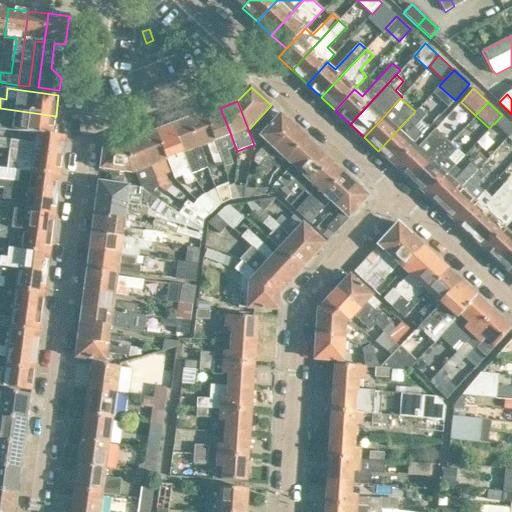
[(0,128),(36,133),(37,134),(37,133),(53,135),(56,116),(0,108),(0,128)]
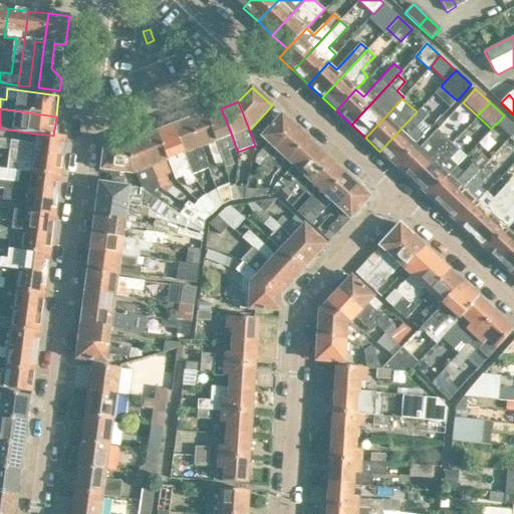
[(236,148),(232,136),(221,108),(205,114),(223,162),(225,168),(233,165),(228,151),(236,148)]
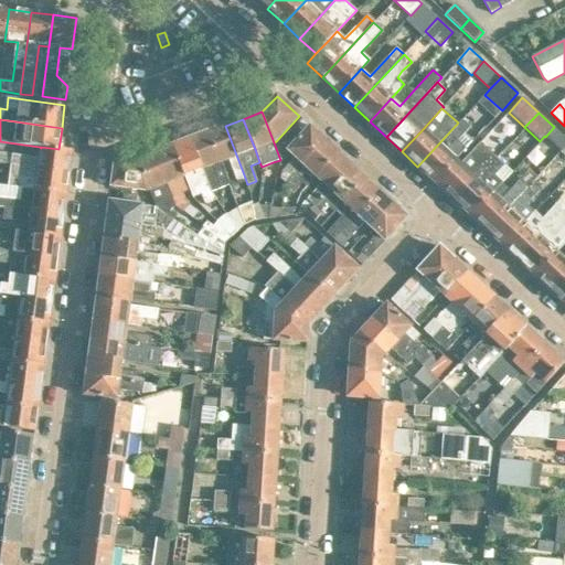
[(302,119),(295,127),(302,135),(310,127),(302,119)]
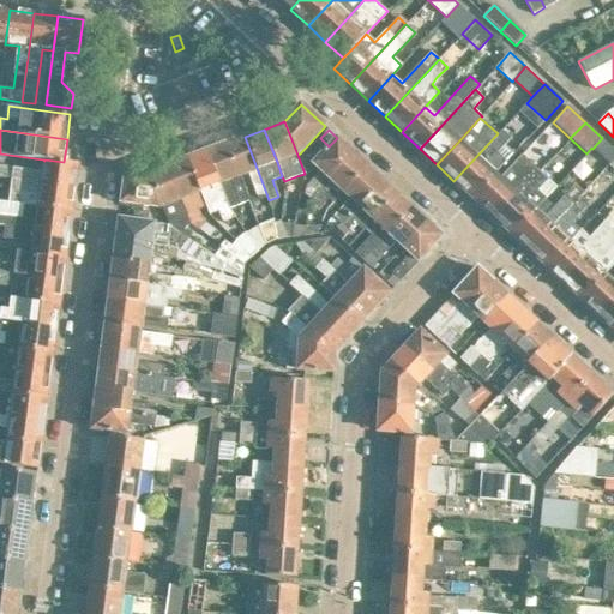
[(498,133),(453,181),(477,203),(501,176),(497,172),(515,152),(505,144),(511,137),(504,130),(499,134),(498,133)]
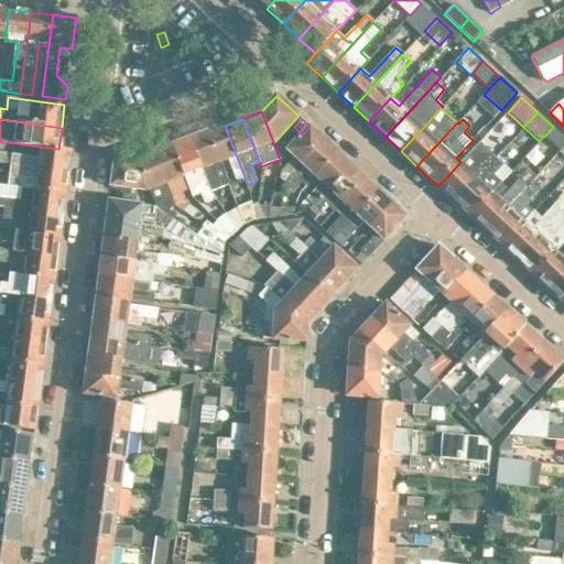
[(236,181),(245,177),(225,126),(207,132),(219,163),(228,160),(236,181)]
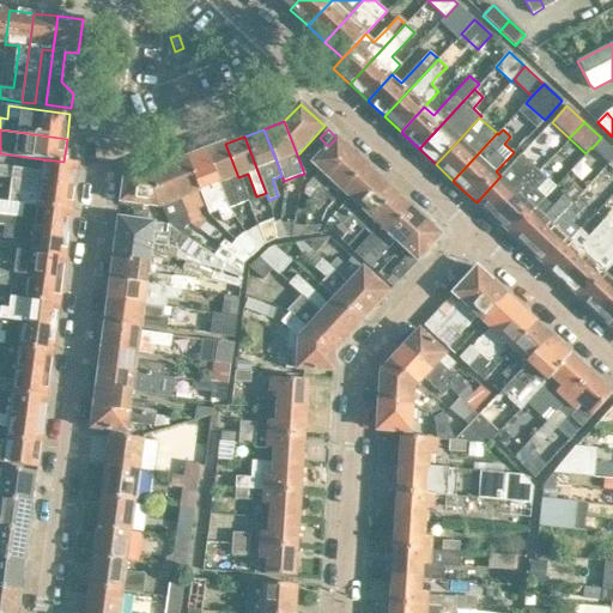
[(304,193),(310,199),(311,196),(353,152),(337,138),(314,162),(321,170),(304,188),(304,193)]
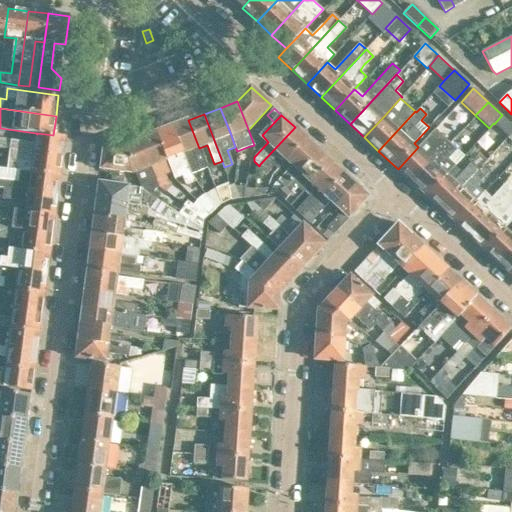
[(494,124),(508,136),(511,131),(511,125),(501,116),(494,124)]
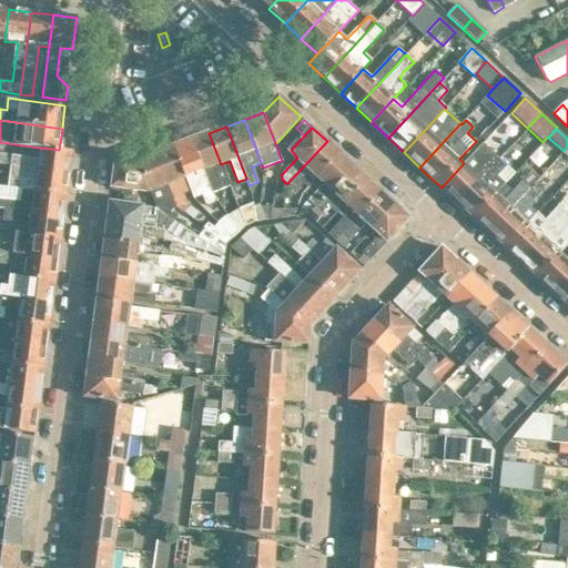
[(191,140),(212,193),(229,186),(221,164),(209,133),(191,140)]
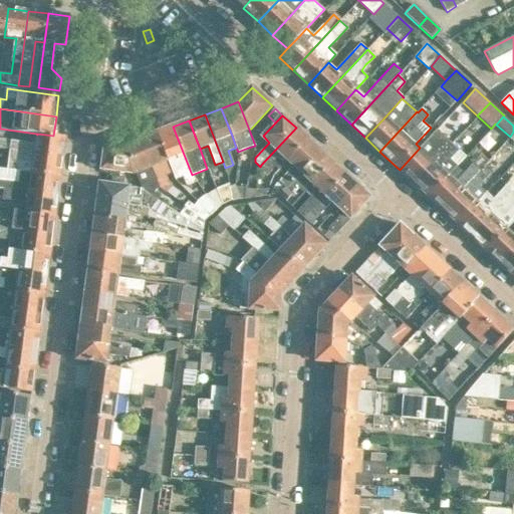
[(173,126),(158,133),(173,172),(176,180),(183,177),(186,185),(196,181),(192,175),(173,126)]
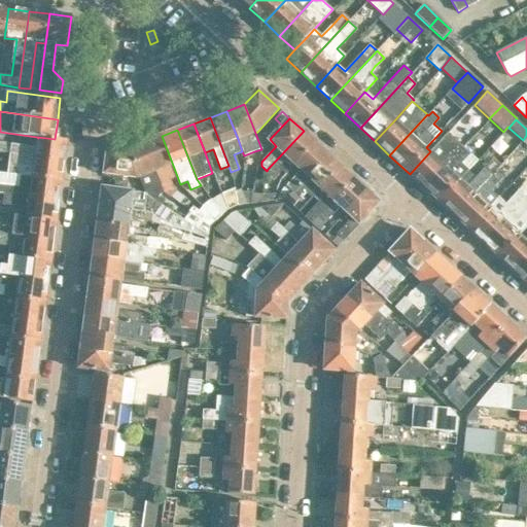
[(268,169),(267,171),(264,173),(271,179),(274,182),(283,172),(285,174),(295,164),(315,142),(304,131),(268,169)]
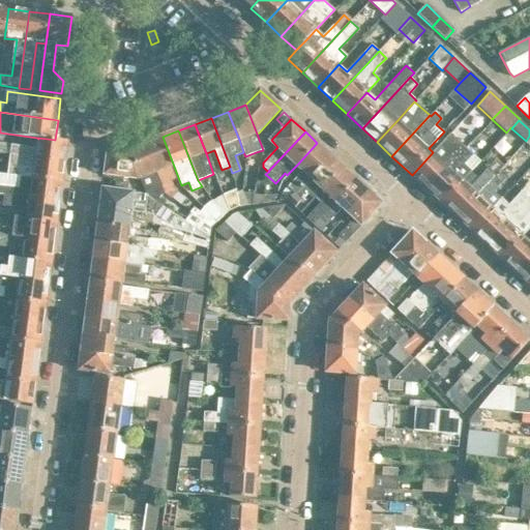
[(450,134),(433,152),(412,175),(427,187),(464,147),(450,134)]
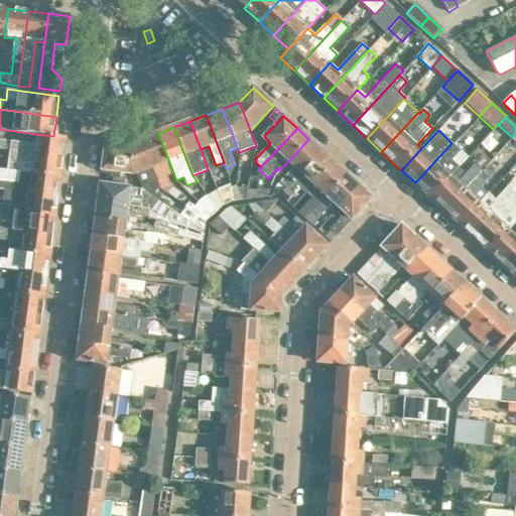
[(158,133),(141,140),(158,183),(159,187),(162,188),(168,194),(172,187),(169,185),(165,175),(173,172),(158,133)]
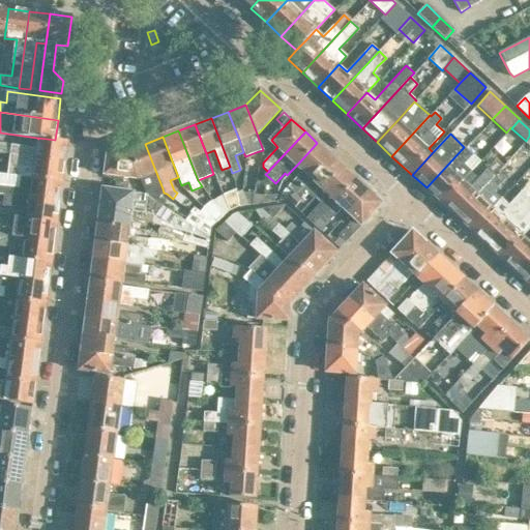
[(0,153),(10,155),(64,163),(67,142),(55,140),(38,138),(38,139),(37,138),(36,149),(0,143),(0,153)]
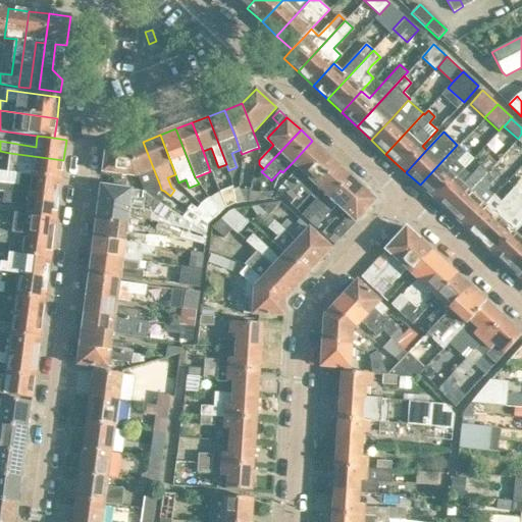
[(325,153),(312,141),(293,162),(299,167),(282,185),(291,192),(325,153)]
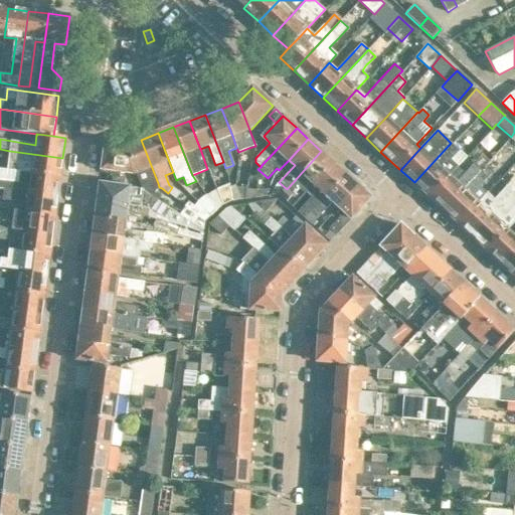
[(126,146),(136,173),(143,190),(155,198),(162,188),(159,187),(141,140),(126,146)]
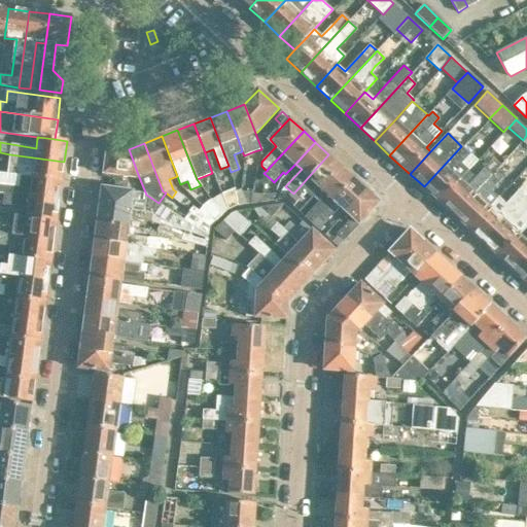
[(108,146),(104,174),(123,176),(137,178),(139,177),(129,149),(108,146)]
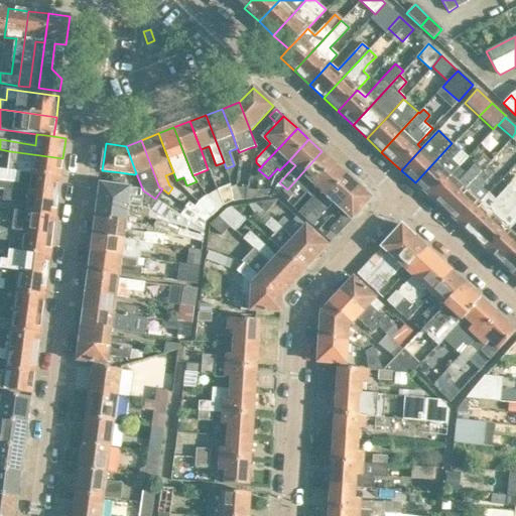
[(452,143),(415,182),(429,197),(458,166),(467,156),(452,143)]
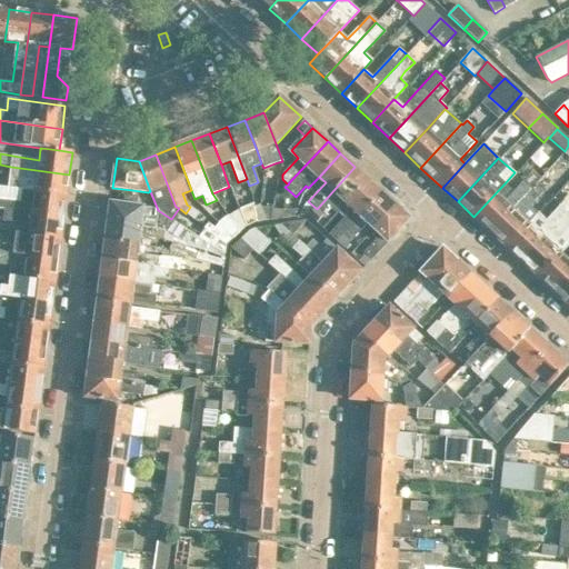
[(9,189),(67,197),(69,175),(11,167),(9,189)]
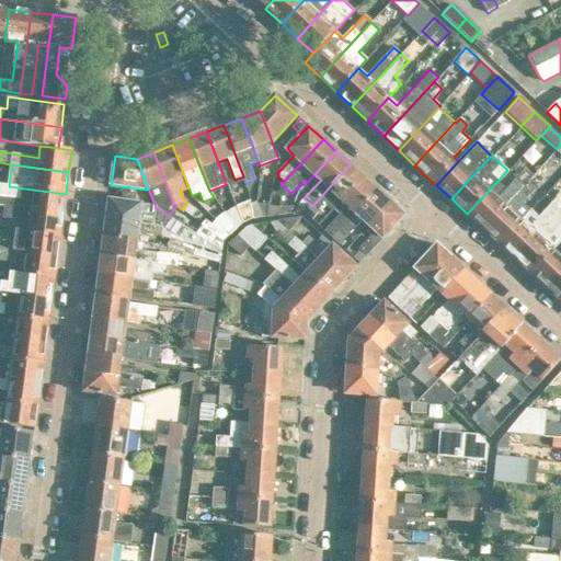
[(307,212),(306,213),(312,219),(325,205),(332,210),(333,209),(342,199),(363,176),(350,164),(312,206),(307,212)]
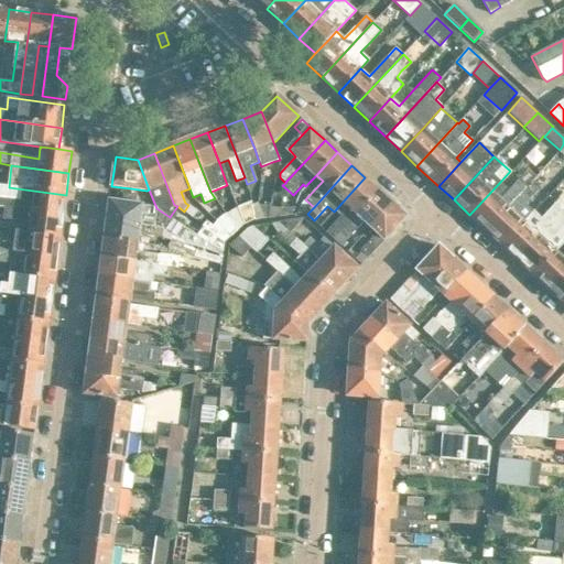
[(342,216),(326,232),(333,240),(334,239),(379,191),(365,177),(344,201),(335,210),(342,216)]
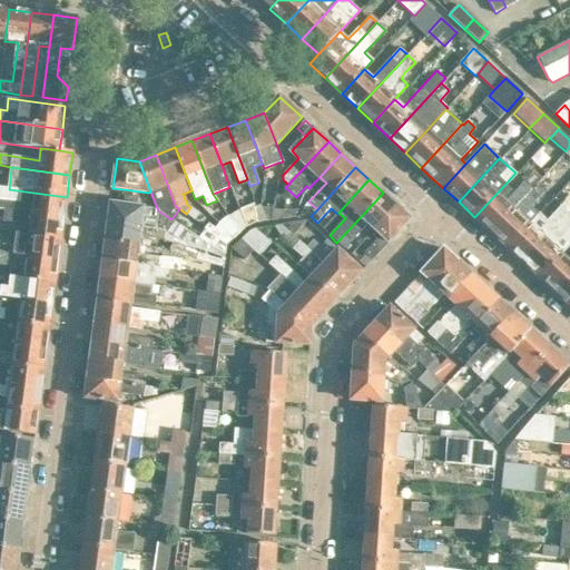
[(505,184),(474,217),(491,232),(532,188),(524,182),(514,193),(505,184)]
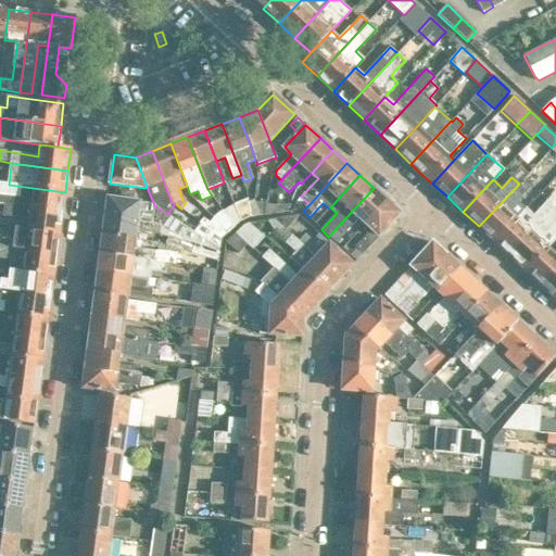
[(519,184),(479,226),(494,241),(526,209),(518,201),(530,187),(522,179),(519,184)]
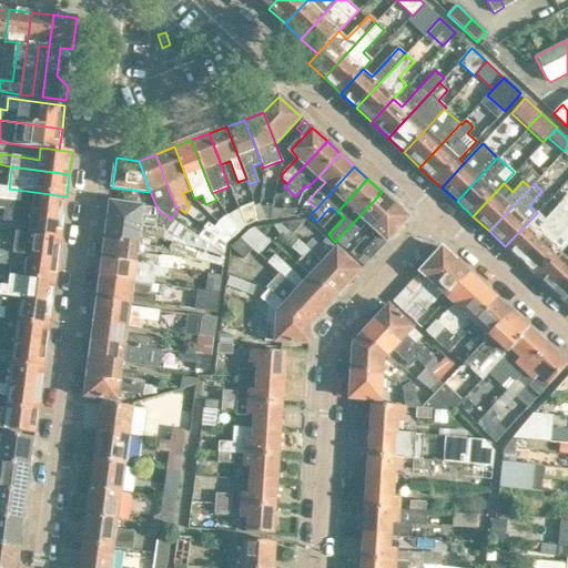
[(0,209),(6,210),(63,217),(67,196),(9,189),(0,186),(0,209)]
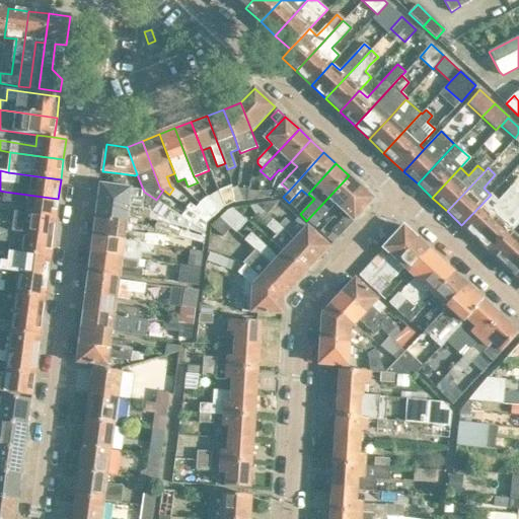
[(349,175),(307,220),(313,226),(335,204),(342,209),(362,188),(349,175)]
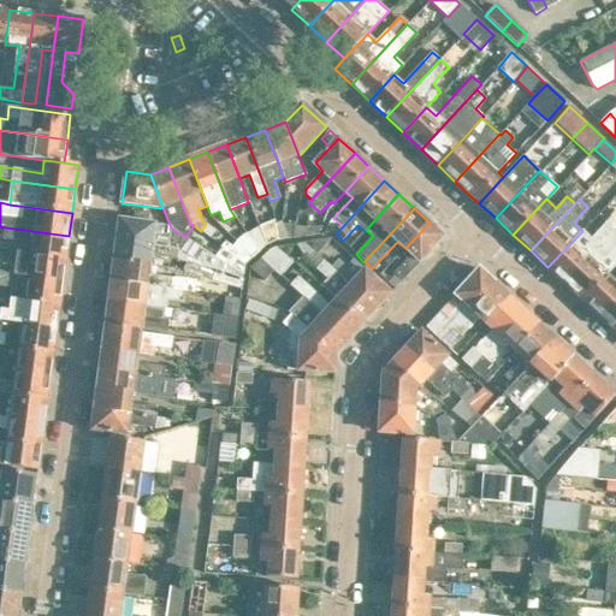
[(149,213),(143,212),(135,211),(134,221),(148,224),(149,213)]
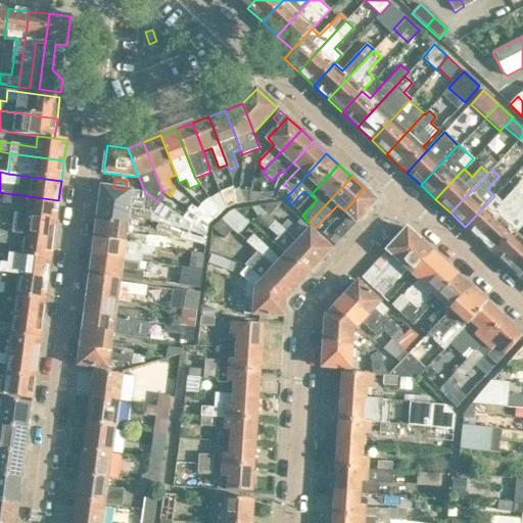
[(494,196),(465,227),(480,240),(521,196),(522,193),(522,179),(502,202),(494,196)]
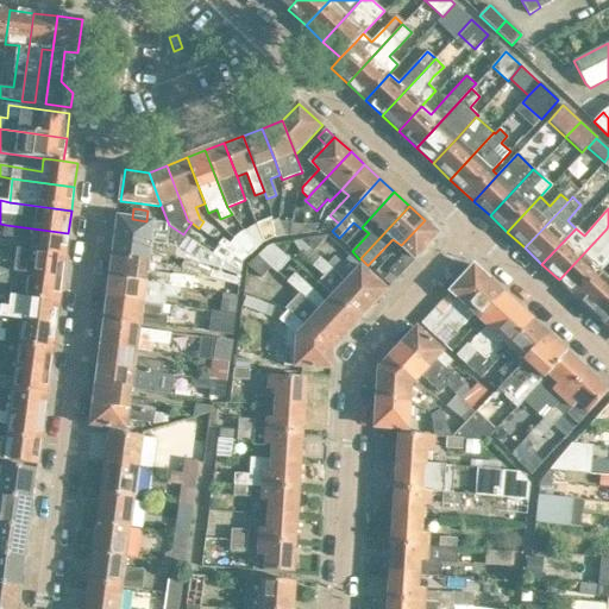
[(330,215),(325,221),(333,230),(339,224),(330,215)]
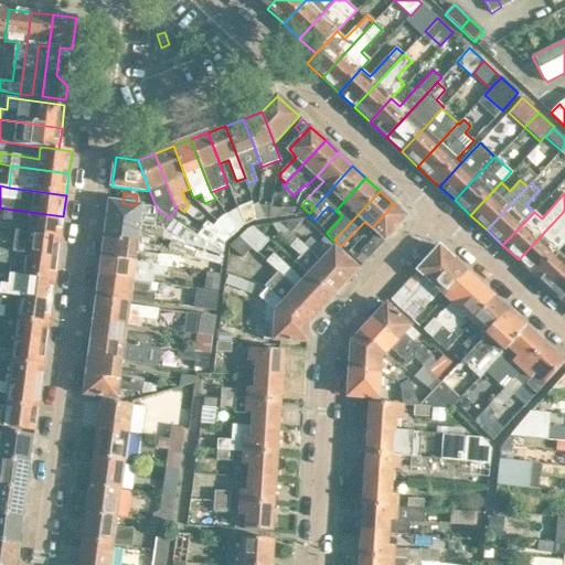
[(224,252),(199,236),(170,217),(157,209),(136,205),(123,203),(109,202),(107,221),(164,228),(173,234),(188,244),(199,247),(224,255),(224,252)]
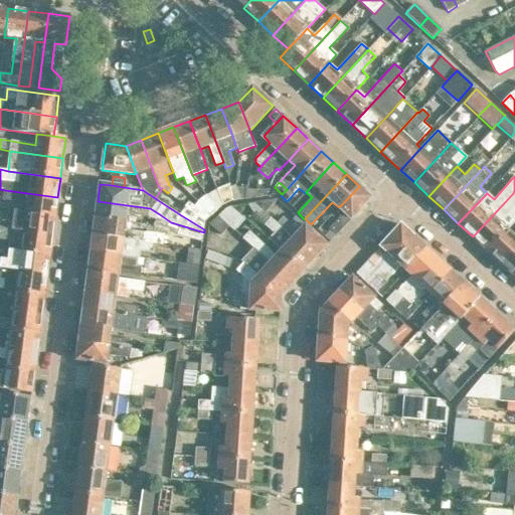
[(229,185),(216,190),(222,207),(224,205),(232,202),(229,188),(229,185)]
